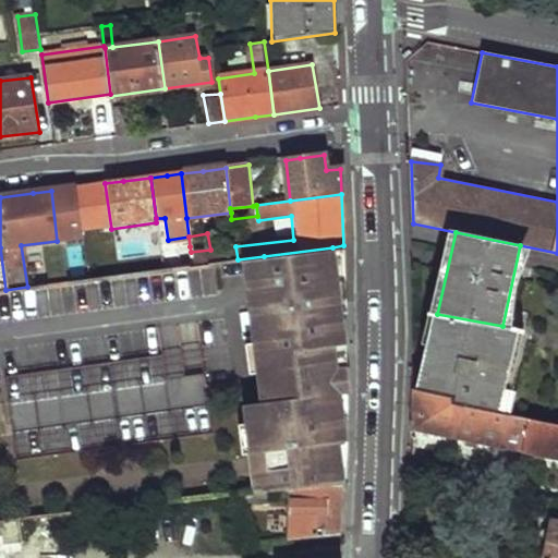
[(84,243),(62,246),(68,278),(89,274),(84,243)]
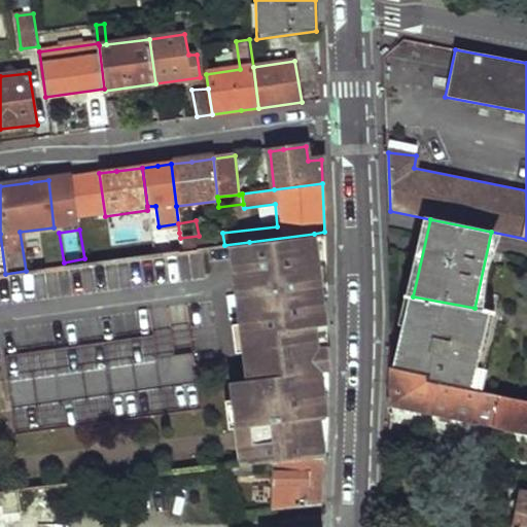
[(329,292),(324,232),(314,234),(323,293),(329,292)]
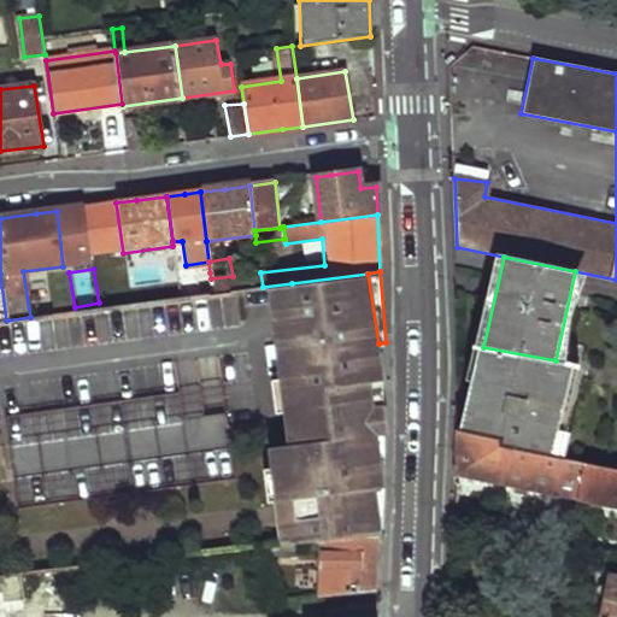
[(176,277),(178,298),(213,293),(211,278),(210,272),(176,277)]
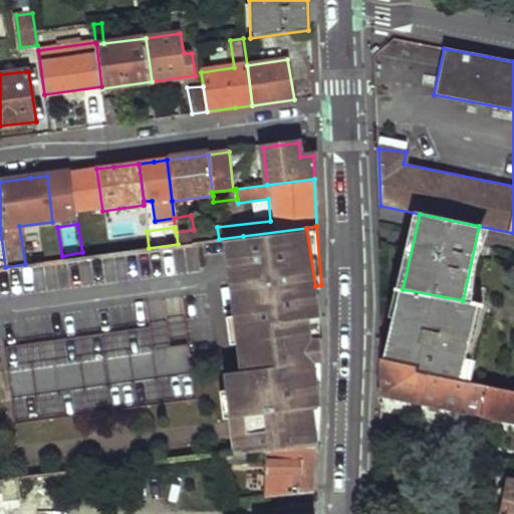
[(176,232),(178,244),(219,239),(217,227),(194,230),(176,232)]
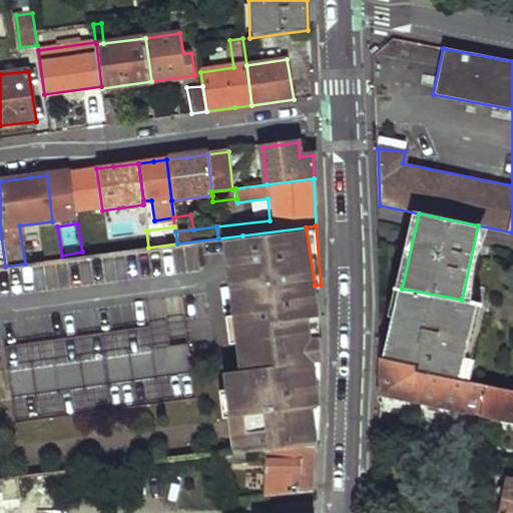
[(306,227),(242,235),(244,246),(247,272),(248,279),(236,281),(241,313),(245,341),(253,341),(258,367),(229,372),(232,388),(236,418),(245,416),(251,454),(272,452),(314,448),(308,405),(319,403),(316,379),(313,357),(311,341),(305,303),(300,302),(299,288),(315,286),(306,227)]
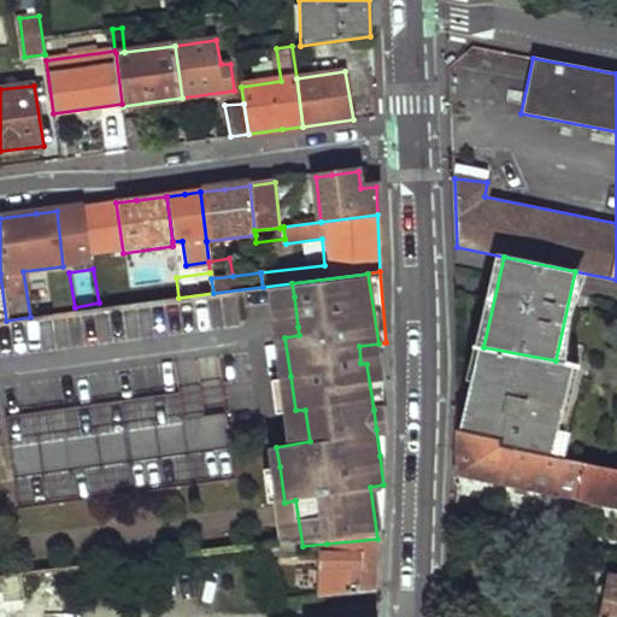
[(123,278),(127,305),(178,298),(176,277),(151,280),(151,275),(123,278)]
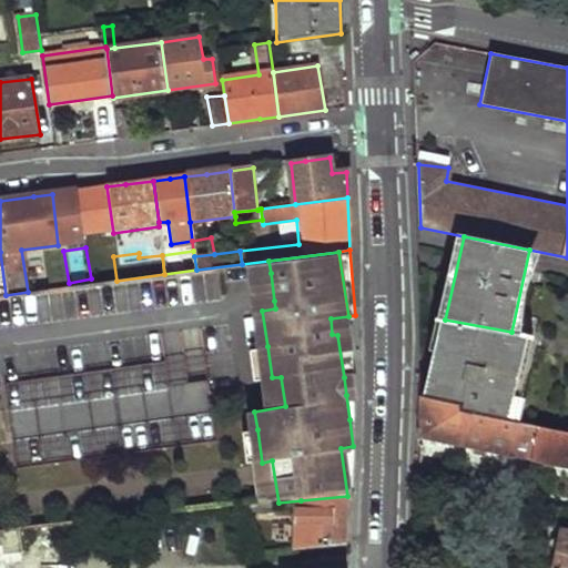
[(274,301),(271,273),(261,274),(264,302),(274,301)]
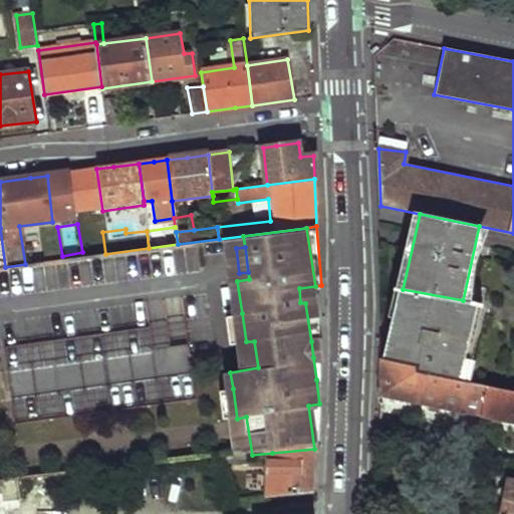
[(319,315),(315,286),(299,288),(300,302),(305,303),(311,341),(322,340),(321,315),(319,315)]
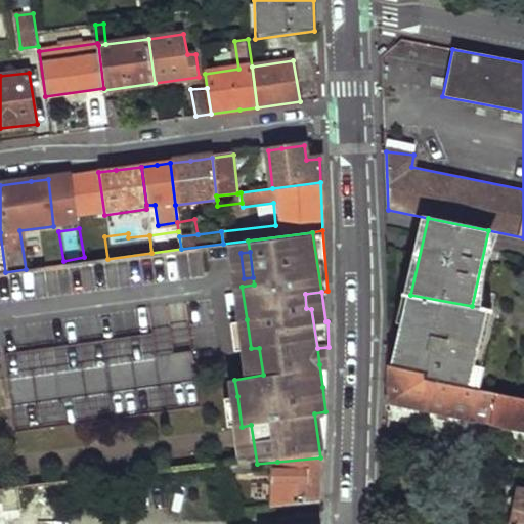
[(409,339),(403,367),(426,374),(424,378),(480,390),(484,372),(480,370),(493,309),(472,306),(410,295),(401,337),(409,339)]
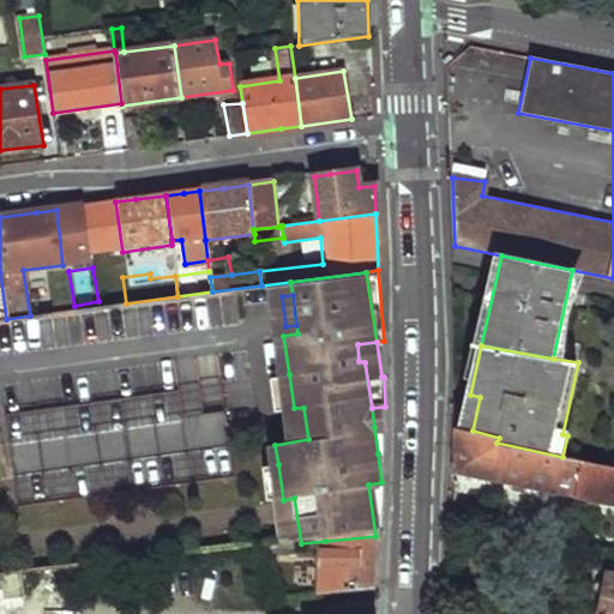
[(294,408),(289,374),(278,375),(283,410),(294,408)]
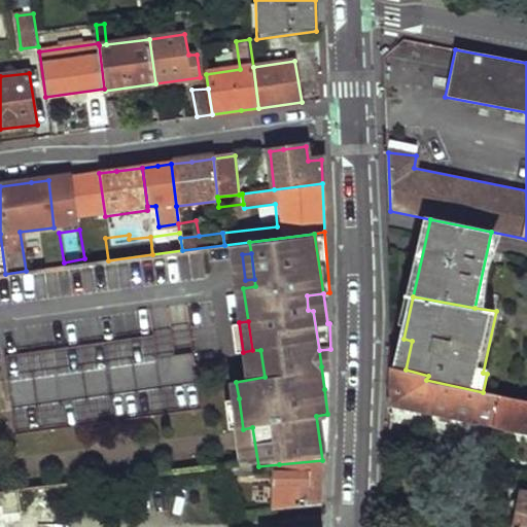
[(178,330),(1,354),(11,431),(188,409),(178,330)]
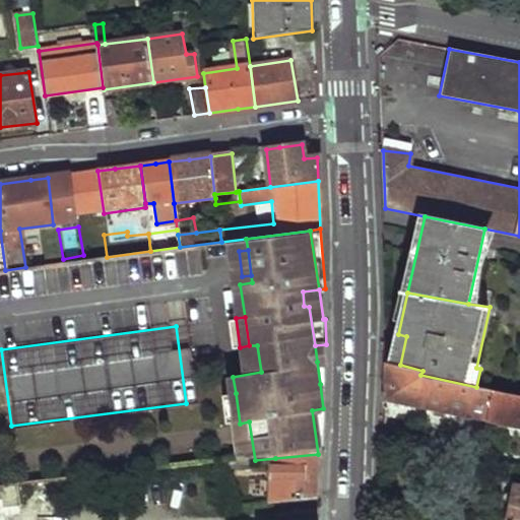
[(398,334),(392,364),(400,365),(406,336),(398,334)]
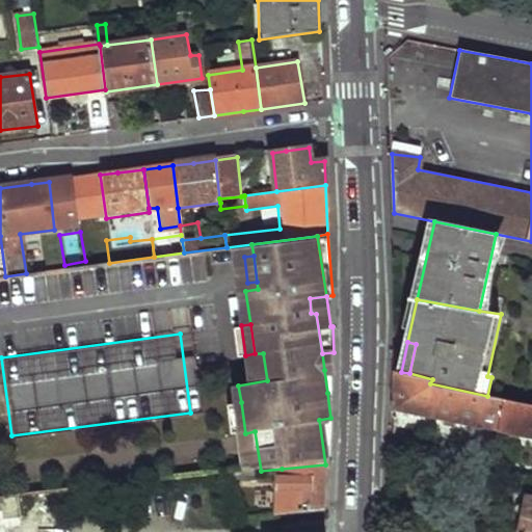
[(334,392),(334,369),(324,370),(327,393),(334,392)]
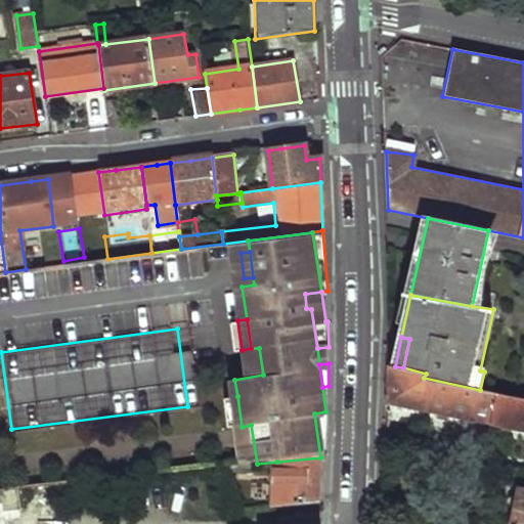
[(389,390),(388,402),(523,432),(523,399),(480,390),(424,378),(426,374),(403,367),(395,366),(389,365),(389,390)]
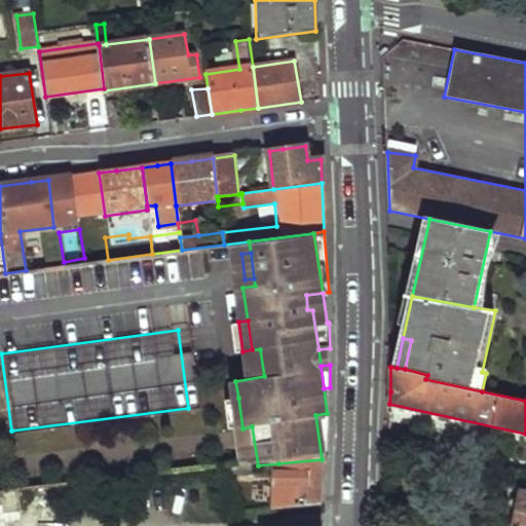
[(242,428),(238,398),(228,399),(232,429),(242,428)]
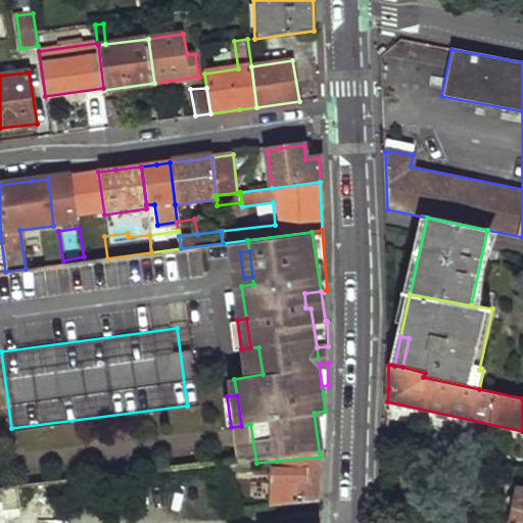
[(326,456),(328,411),(325,411),(314,413),(320,457),(326,456)]
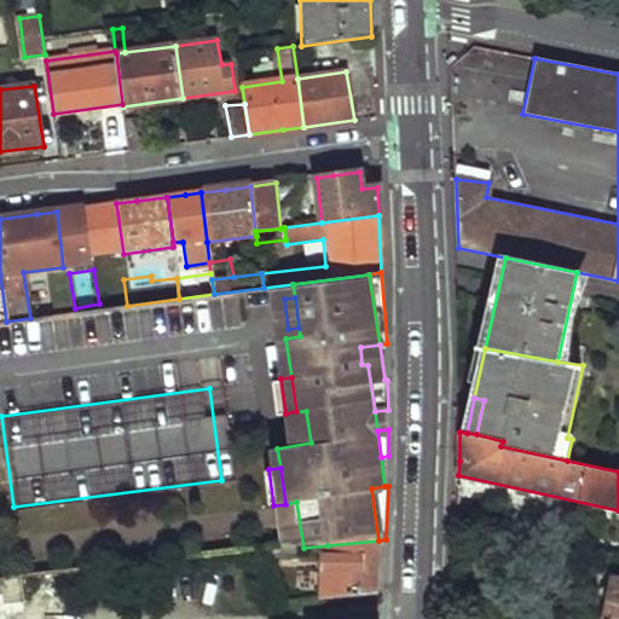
[(304,548),(296,502),(285,504),(290,549),(301,548),(304,548)]
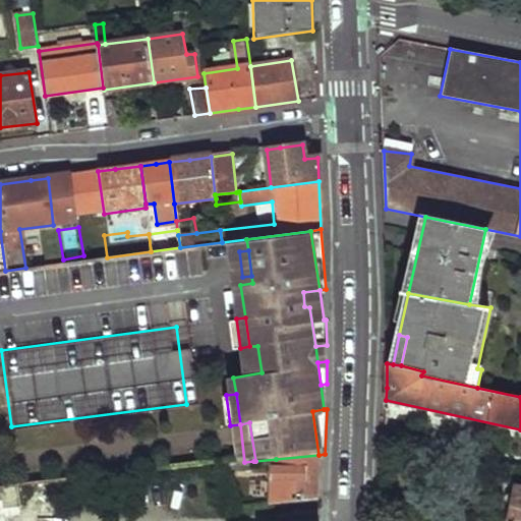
[(276,459),(273,505),(316,500),(317,477),(319,455),(276,459)]
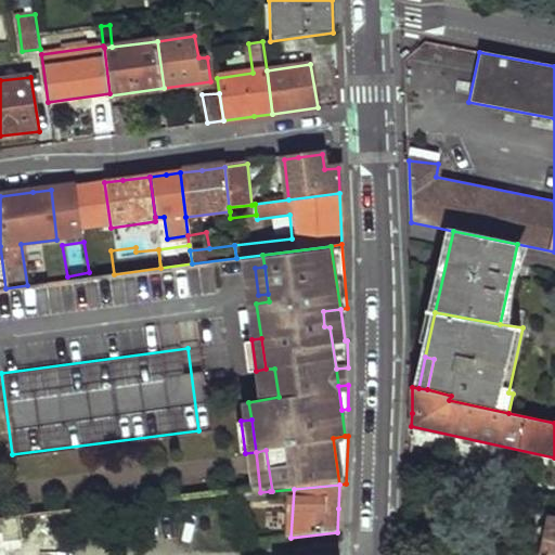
[(240,494),(240,506),(271,503),(270,491),(260,492),(240,494)]
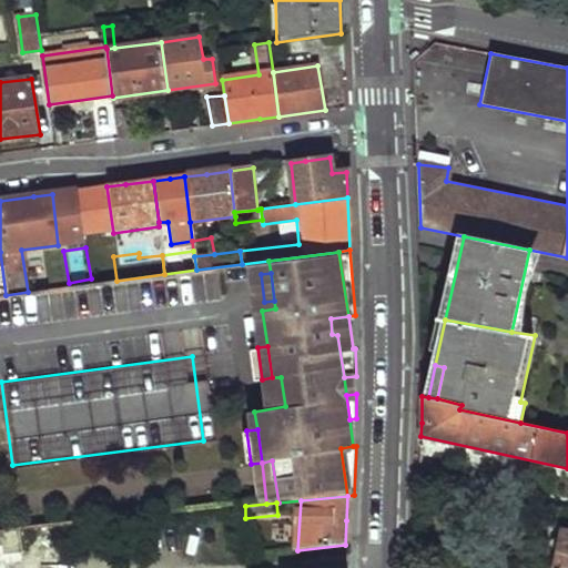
[(169,533),(168,567),(189,567),(236,567),(240,515),(190,513),(189,534),(169,533)]
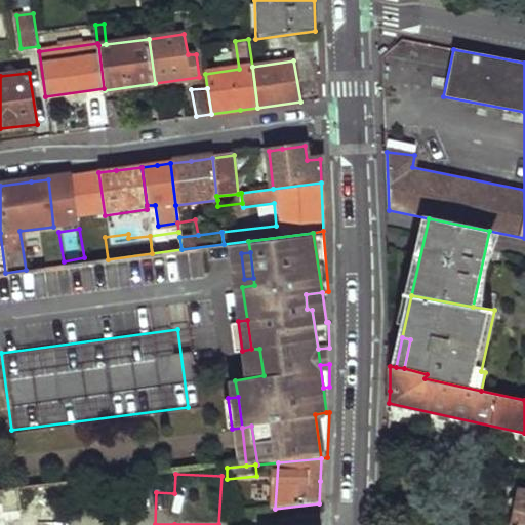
[(524,524),(524,492),(520,491),(512,524),(524,524)]
